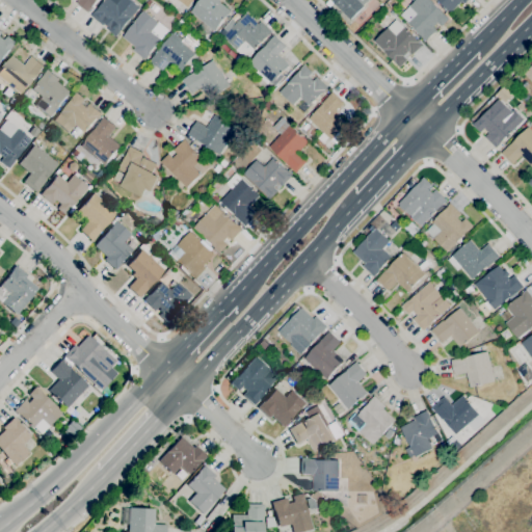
[(87,12),(76,3),(78,0),(96,0),(91,6),(92,7),(87,12)]
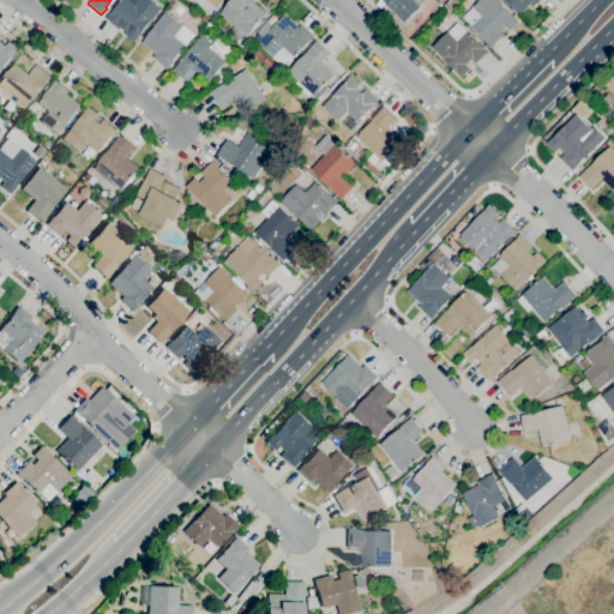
[(133,42),(124,34),(128,29),(122,24),(119,29),(104,18),(109,12),(110,13),(120,0),(131,0),(136,4),(138,0),(150,0),(161,8),(150,20),(139,34),(140,34),(133,42)]
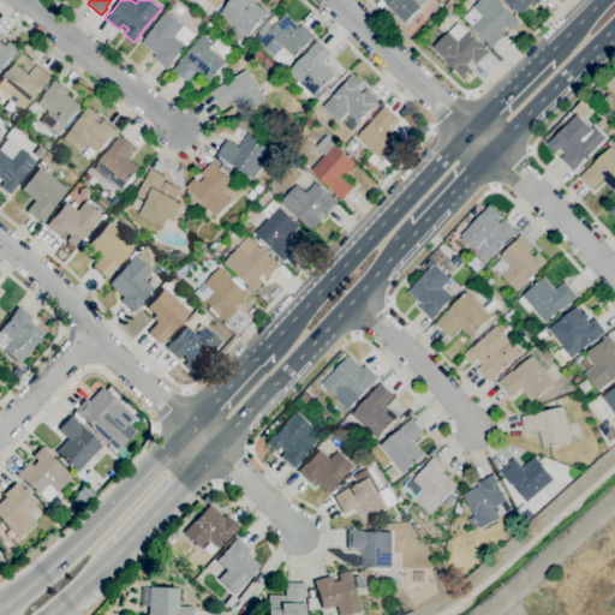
[(248,36),(245,35),(244,36),(236,29),(237,28),(219,13),(230,0),(252,0),(252,1),(266,13),(248,36)]
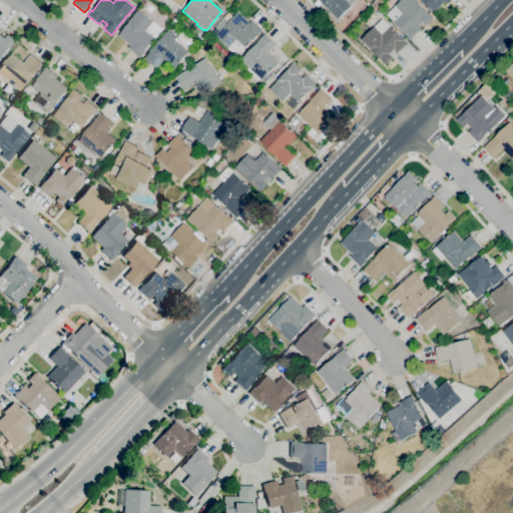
[(337,19),(328,10),(329,9),(319,0),(355,0),(350,5),(351,6),(337,19)]
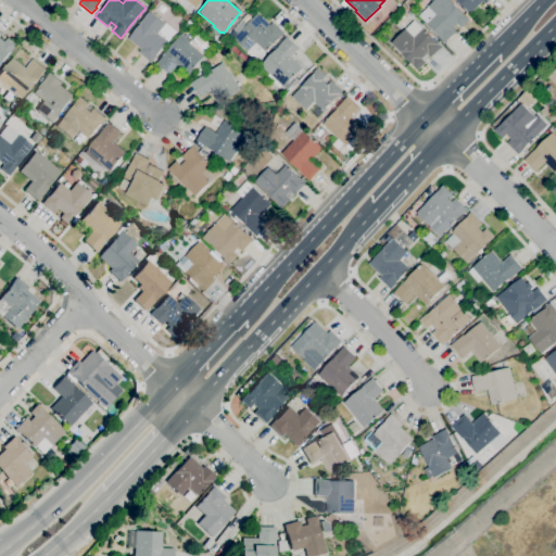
[(444,43),(439,38),(440,37),(418,15),(433,0),(450,0),(466,16),(469,20),(460,27),(456,24),(452,28),(456,33),(454,34),(446,41),(444,43)]
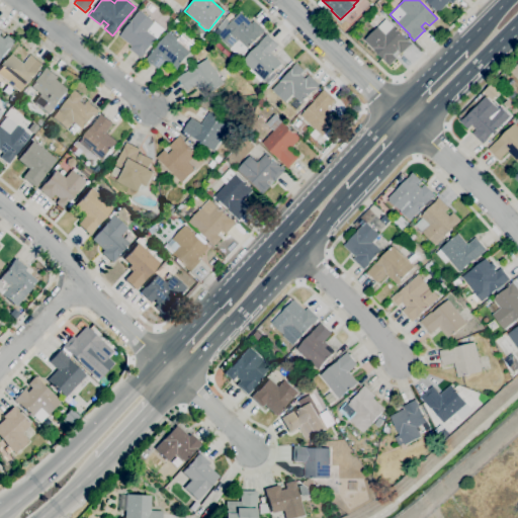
[(438,12),(426,0),(455,0),(452,3),(449,1),(438,12)]
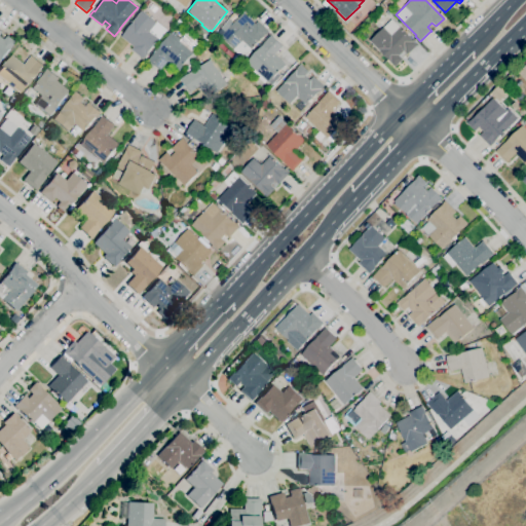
[(153,12),(148,8),(152,4),(157,8),(153,12)]
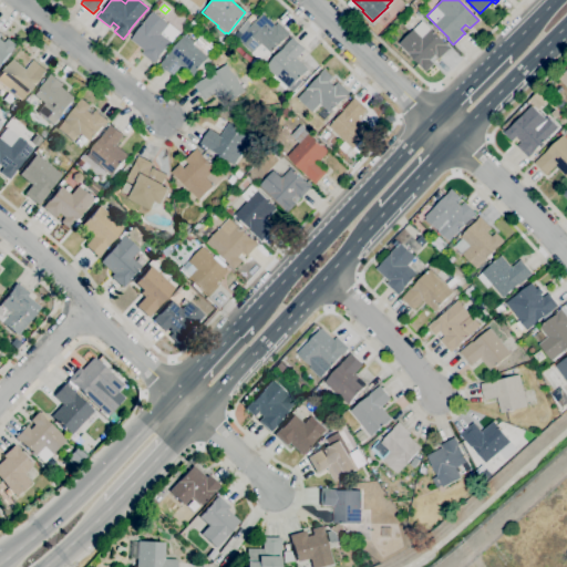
[(154,64),(141,53),(144,50),(130,40),(144,22),(143,22),(152,11),(168,24),(168,23),(179,32),(172,42),(171,42),(158,57),(160,58),(154,64)]
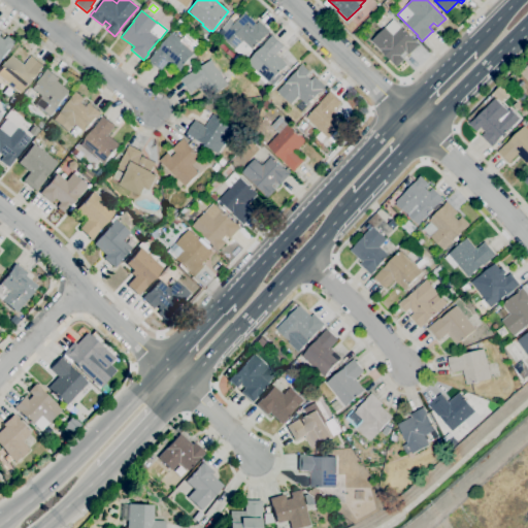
[(243,59),(233,50),(234,48),(221,36),(234,23),(229,18),(234,13),(238,18),(244,12),(256,24),(259,21),(269,31),(267,34),(264,37),(263,36),(252,48),(253,50),(243,59)]
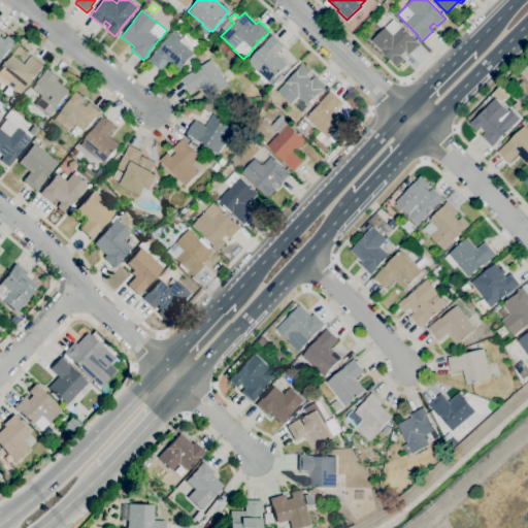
[(396,67),(393,64),(394,64),(391,61),(391,60),(381,50),(381,51),(371,40),(393,20),(400,27),(401,26),(417,42),(417,41),(420,44),(408,55),(404,51),(400,56),(404,60),(396,67)]
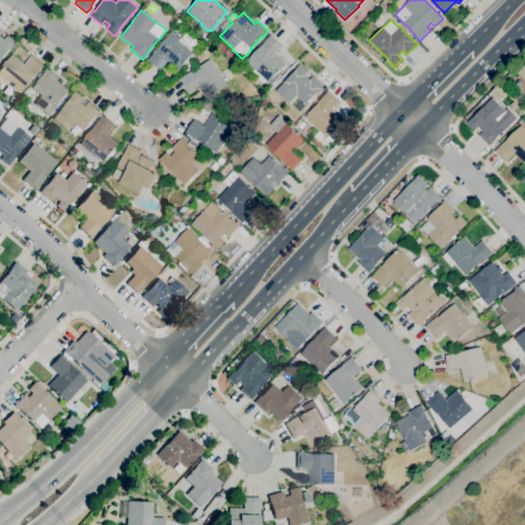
[(0,61),(0,30),(2,32),(0,34),(0,36),(4,39),(7,35),(15,42),(10,49),(9,48),(0,59),(1,59),(0,61)]
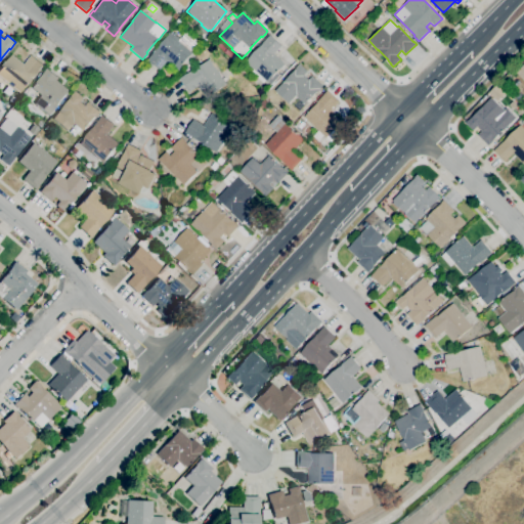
[(178,71),(166,61),(160,70),(147,59),(156,49),(170,32),(179,39),(185,32),(199,41),(192,49),(193,50),(192,52),(195,54),(187,64),(184,62),(178,71)]
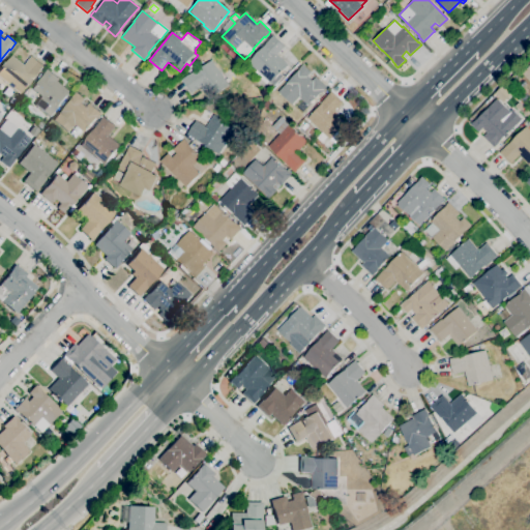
[(273,86),(271,83),(270,84),(267,82),(265,84),(254,72),(256,70),(247,62),(264,45),(273,35),(285,47),(276,54),(288,65),(278,74),(282,77),(273,86)]
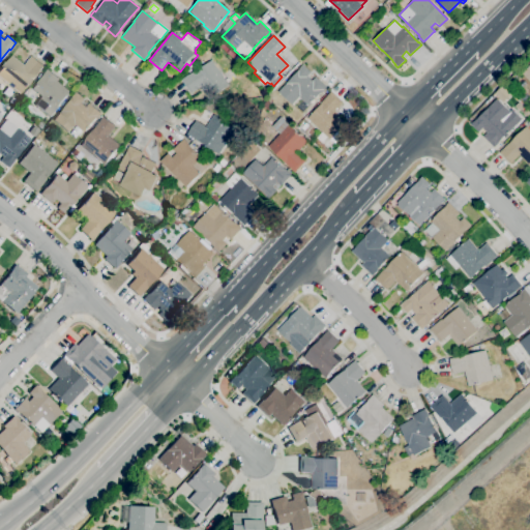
[(20,94),(0,79),(0,69),(11,55),(24,65),(31,56),(43,65),(33,79),(32,78),(20,94)]
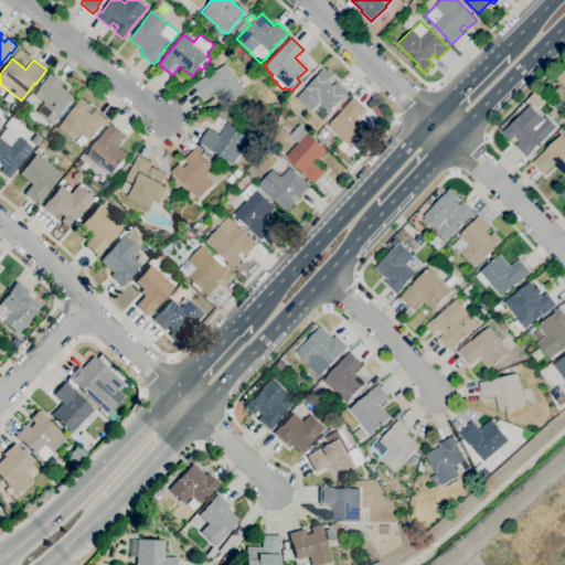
[(222,106),(213,93),(203,99),(192,85),(206,75),(208,76),(225,64),(244,91),(222,106)]
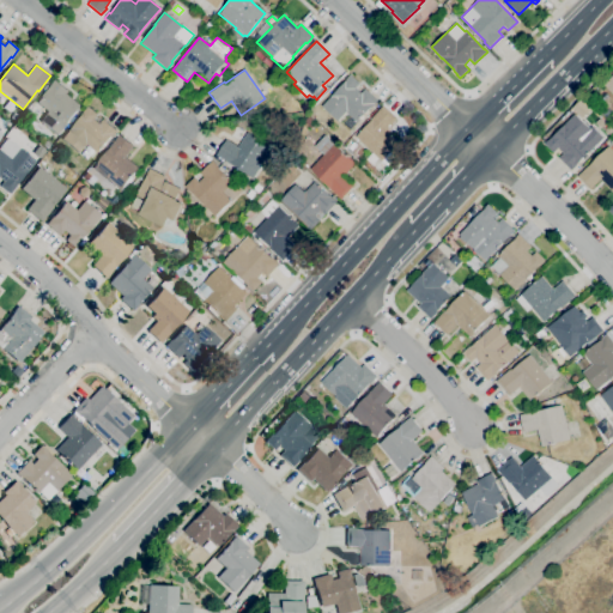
[(612,95),(612,72),(602,83),(612,95)]
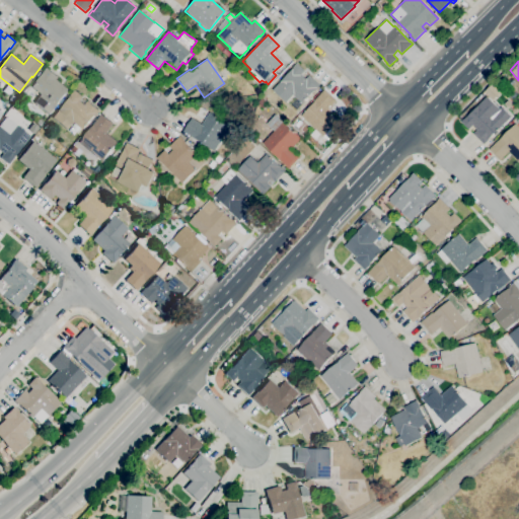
[(301,103),(292,94),(285,102),(272,89),(293,67),(296,63),(304,71),(300,74),(305,79),(308,75),(319,85),(314,90),(301,103)]
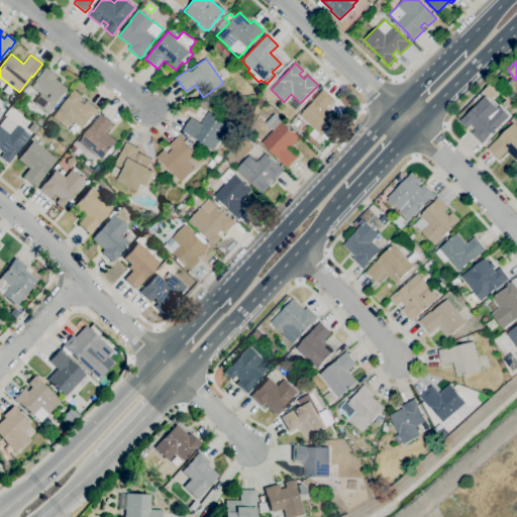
[(47,114),(33,102),(39,95),(30,87),(42,72),(45,68),(58,77),(56,79),(68,89),(56,104),(57,104),(47,114)]
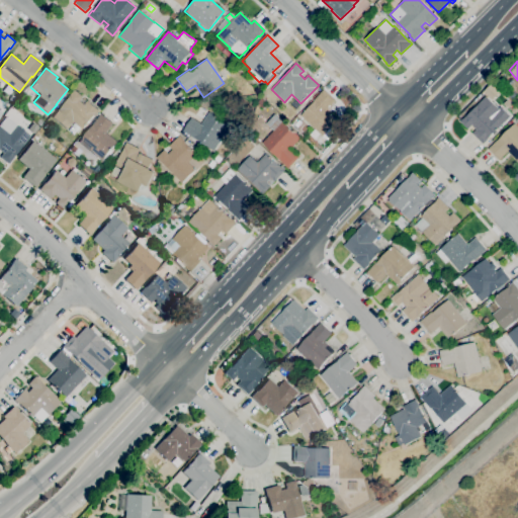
[(327,140),(325,138),(323,136),(322,137),(300,115),(314,101),(313,101),(323,89),(335,100),(328,108),(331,112),(330,114),(337,120),(332,125),(335,130),(330,135),(331,135),(327,140)]
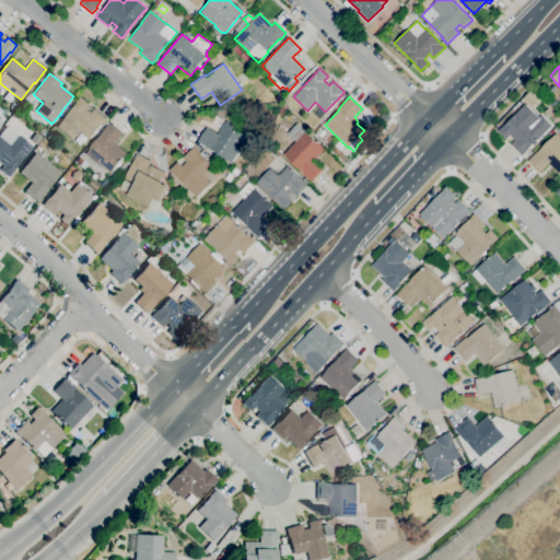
[(89,140),(79,131),(71,140),(56,127),(76,103),(76,102),(80,97),(89,104),(85,109),(91,113),(94,109),(106,119),(102,125),(101,125),(89,140)]
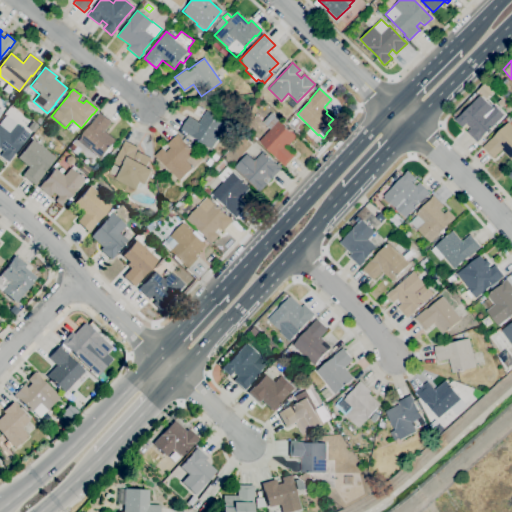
[(477,142),(466,132),(470,128),(466,124),(462,127),(454,120),(457,117),(458,117),(480,95),(493,108),(486,115),(494,124),(479,139),(477,142)]
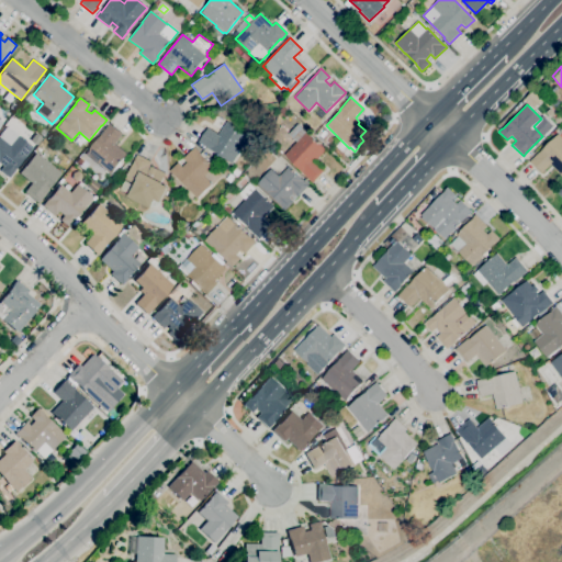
[(284,117),(278,111),(283,107),(290,113),(284,117)]
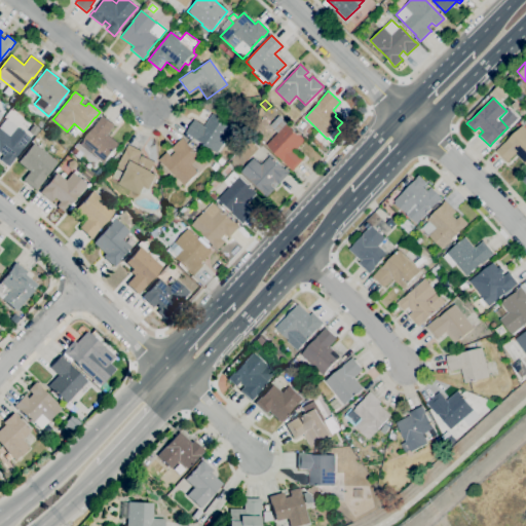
[(525,112),(522,116),(517,112),(522,107),(525,112)]
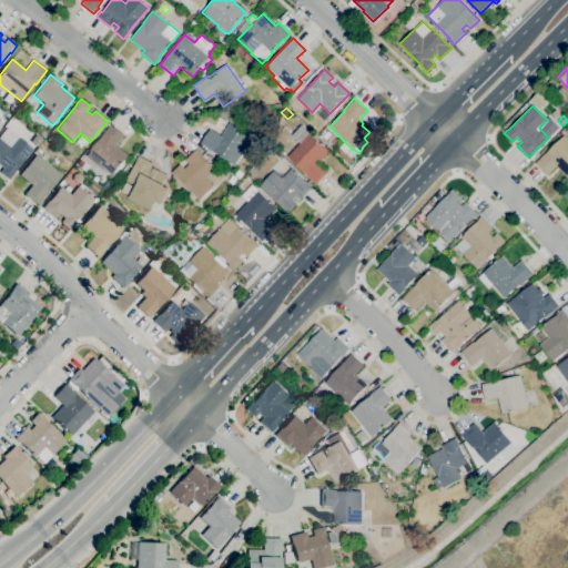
[(222,168),(212,159),(215,153),(200,143),(210,129),(220,137),(229,122),(252,138),(234,164),(226,160),(222,168)]
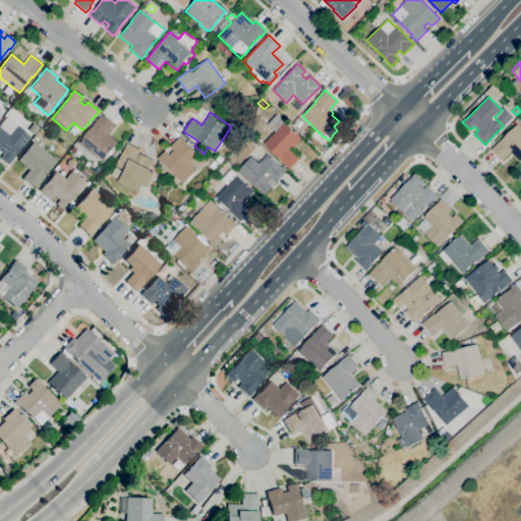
[(102,162),(78,143),(94,125),(93,124),(101,114),(113,124),(106,133),(117,142),(102,162)]
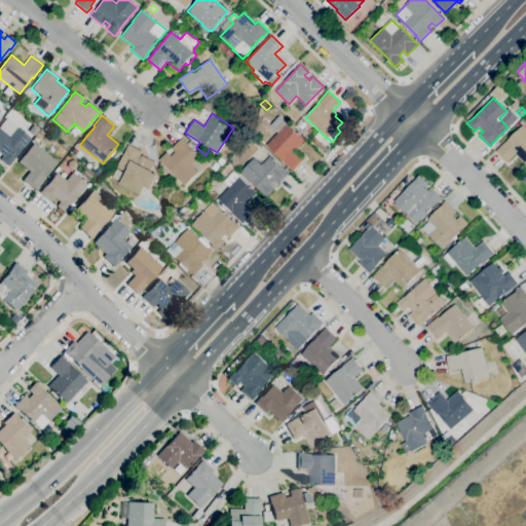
[(292,171),(279,159),(280,159),(265,145),(276,133),(269,125),(278,116),(286,123),(287,123),(304,140),(294,151),(303,159),(292,171)]
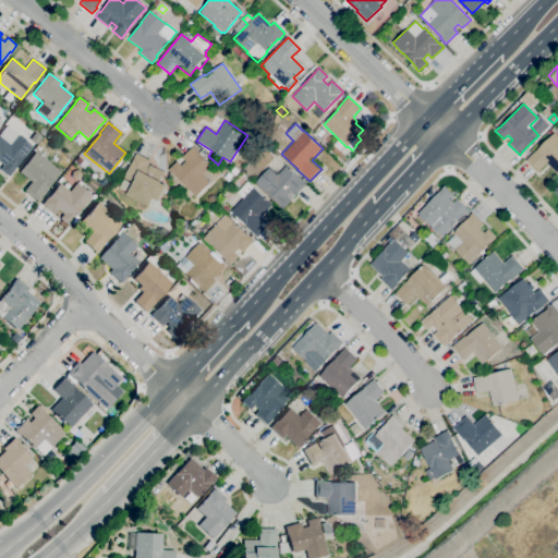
[(8,178),(0,170),(0,168),(2,166),(0,164),(0,134),(5,128),(15,136),(16,134),(32,147),(14,170),(8,178)]
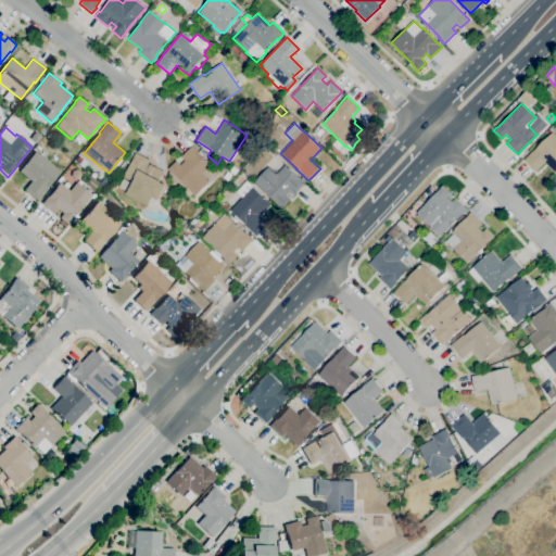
[(555,173),(555,175),(544,163),(534,172),(523,160),(533,150),(533,151),(552,133),(555,137),(555,173)]
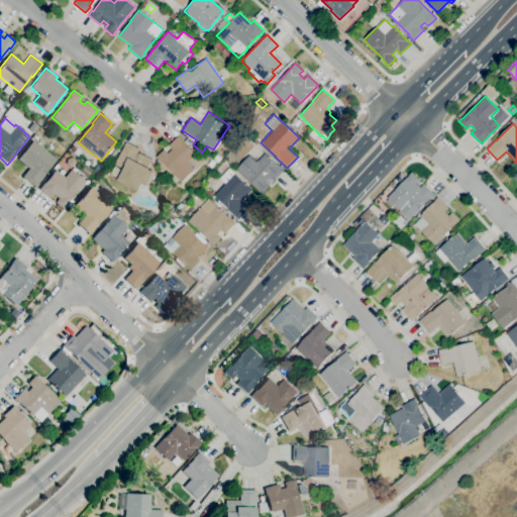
[(313,138),(309,134),(313,129),(318,134),(313,138)]
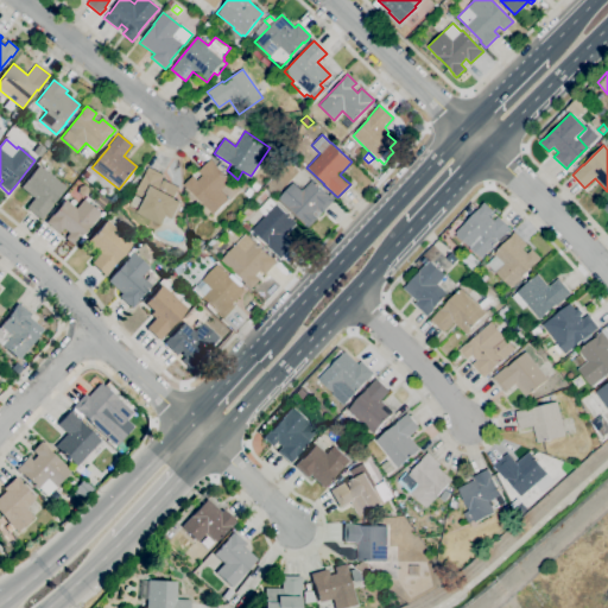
[(213,215),(190,192),(183,185),(192,176),(196,181),(202,176),(197,171),(210,159),(216,165),(230,181),(220,190),(228,200),(213,215)]
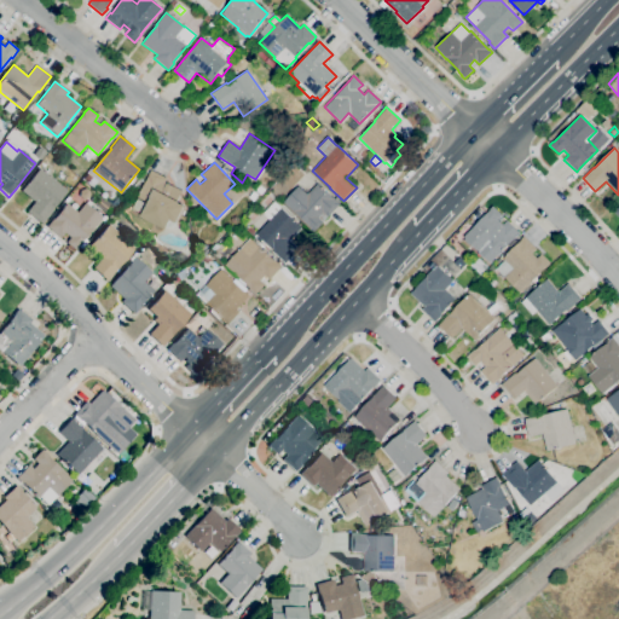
[(41,225),(25,213),(34,203),(21,191),(39,169),(67,191),(51,209),(52,210),(41,225)]
